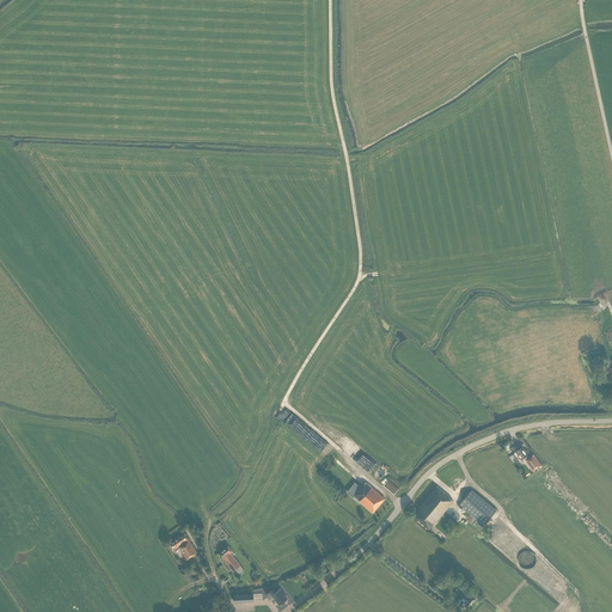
[(515,452),(516,452),(514,453),(516,457),(519,456),(521,459),(524,458),(526,460),(524,463),(531,473),(542,465),(533,456),(530,458),(527,456),(527,454),(522,447),(515,452)]
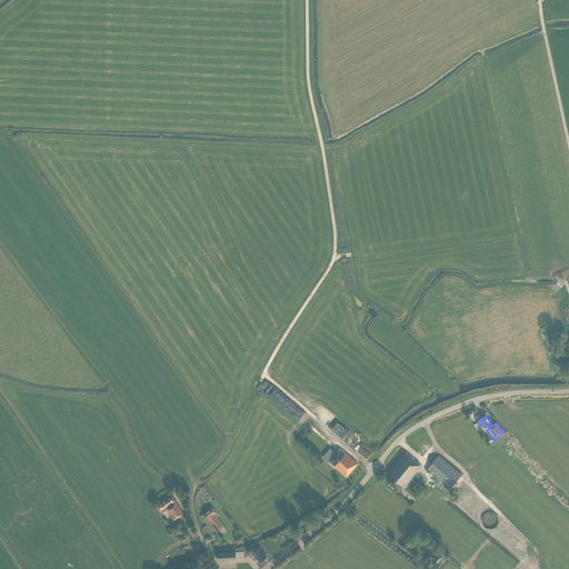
[(322,455),(328,459),(336,449),(330,445),(322,455)]
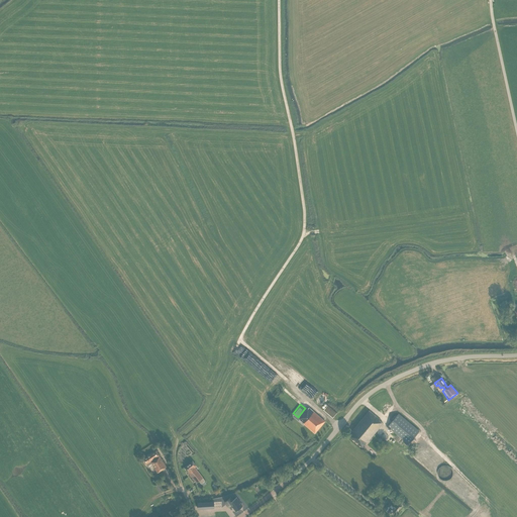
[(323,410),(331,416),(332,418),(337,413),(327,405),(323,410)]
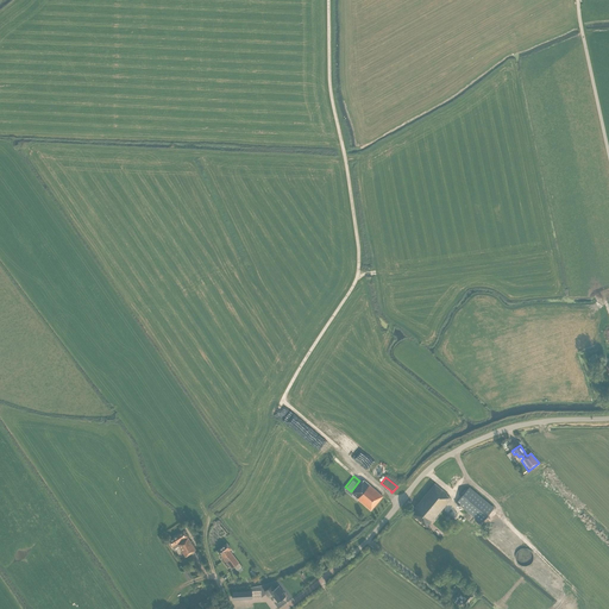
[(352,494),(358,498),(371,510),(383,496),(364,481),(352,494)]
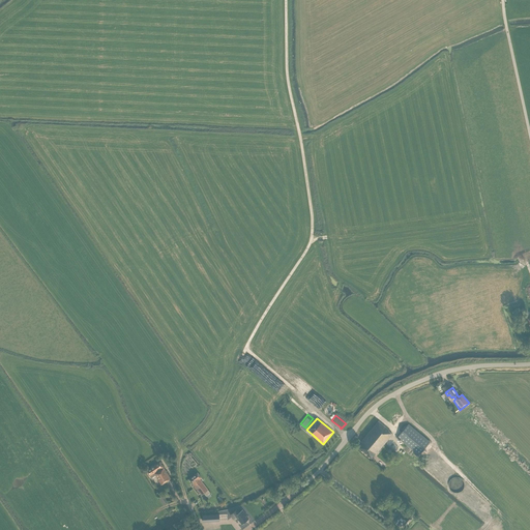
[(357,447),(372,459),(376,453),(376,454),(392,434),(388,431),(389,431),(378,421),(361,442),(357,447)]
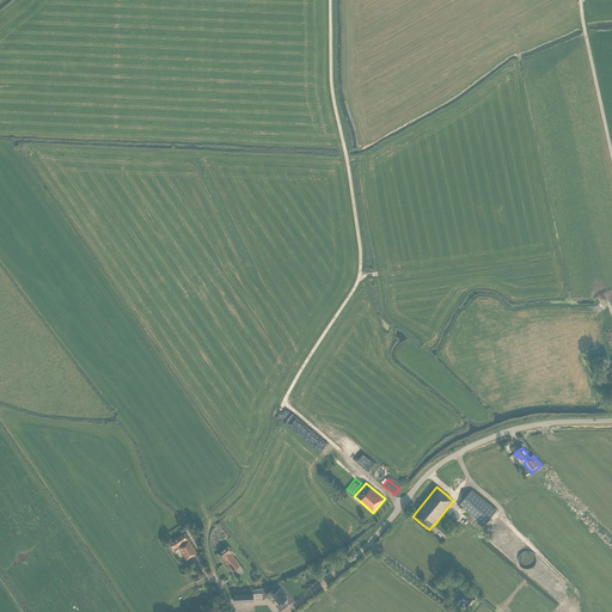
[(496,510),(472,490),(459,505),(484,526),(496,510)]
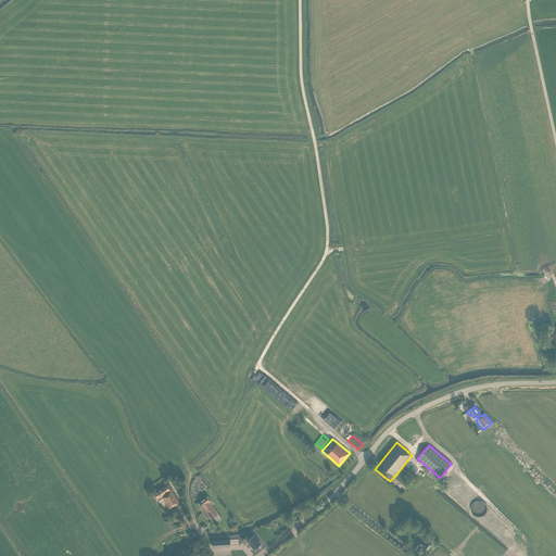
[(167,484),(153,494),(159,502),(163,498),(169,508),(179,503),(167,484)]
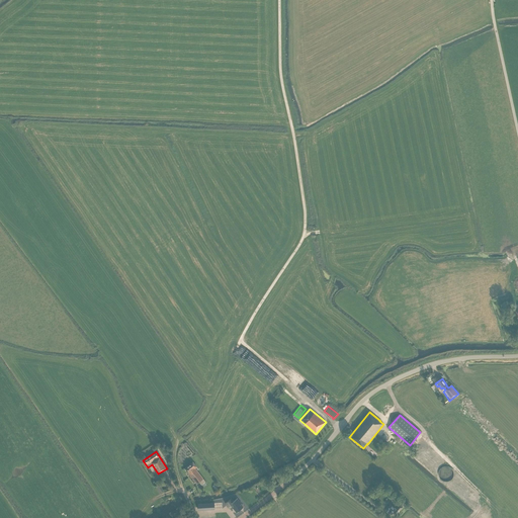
[(197,484),(199,482),(201,485),(205,482),(195,468),(197,466),(193,461),(184,468),(197,484)]
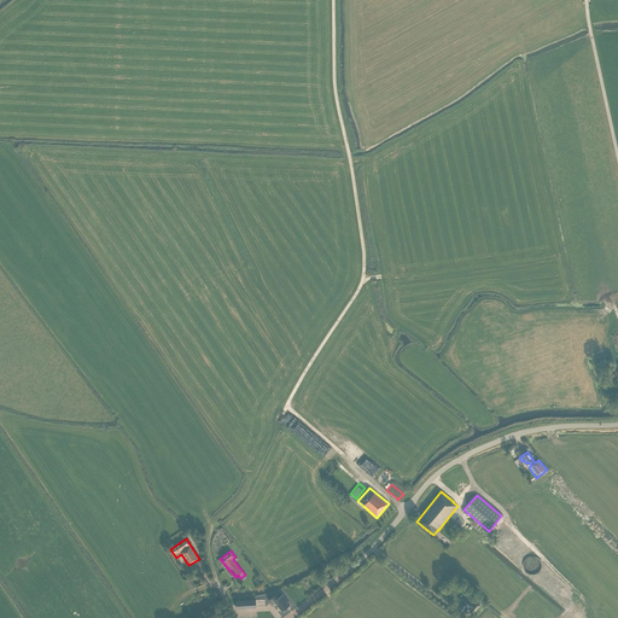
[(541,561),(538,559),(535,558),(530,558),(528,560),(525,564),(524,567),(525,571),(528,573),(531,576),(535,576),(538,575),(541,572),(543,569),(542,565),(541,561)]
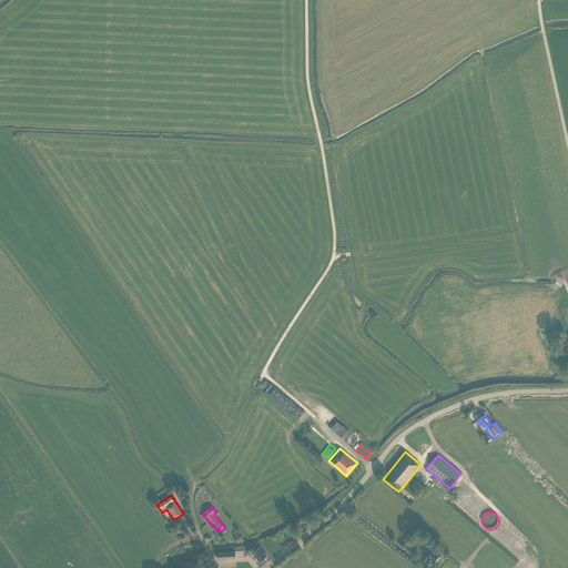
[(251,546),(244,551),(250,558),(253,556),(259,564),(266,558),(262,554),(263,553),(259,548),(255,550),(251,546)]
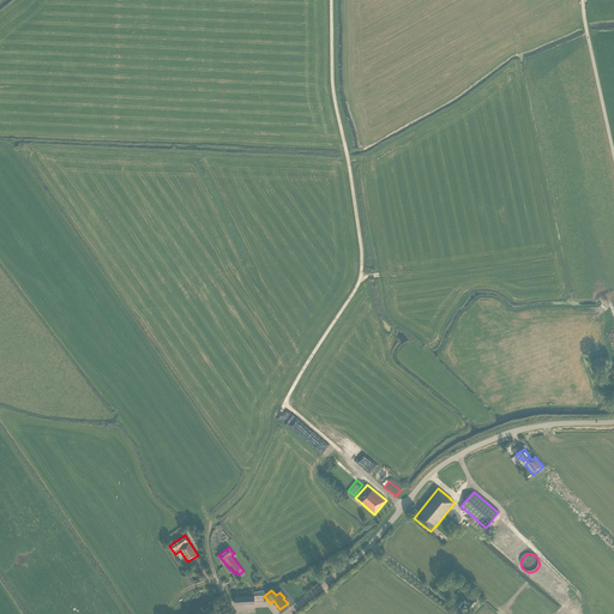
[(462,597),(457,603),(464,611),(467,607),(470,611),(473,606),(477,601),(474,599),(469,603),(462,597)]
